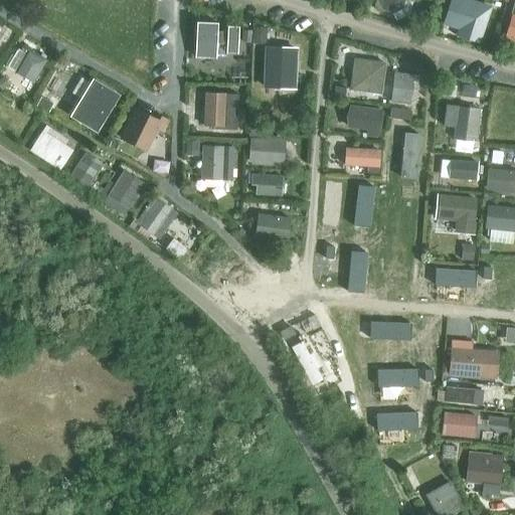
[(376,0),(381,11),(392,14),(402,8),(404,0),(376,0)]
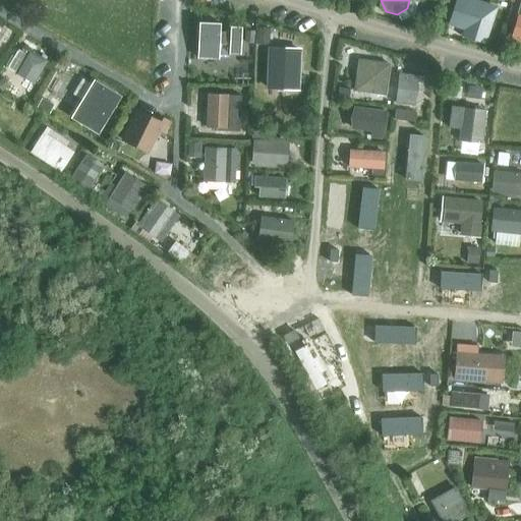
[(455,0),(453,10),(450,21),(466,26),(464,34),(486,40),(495,10),(478,6),(478,1),(473,0),(455,0)]
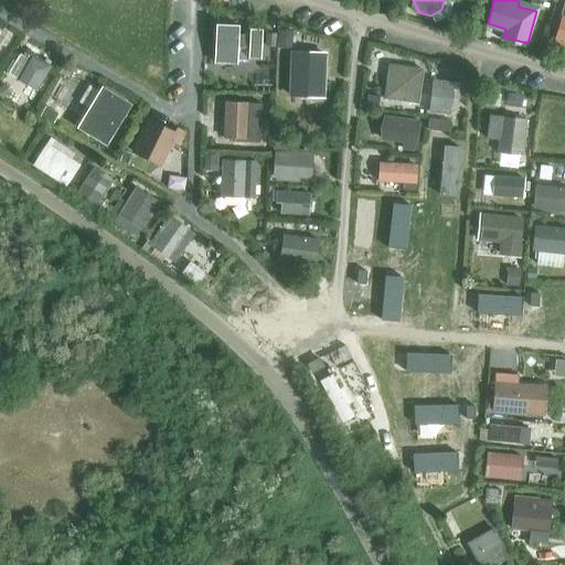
[(564,18),(562,18),(555,42),(564,44),(564,18)]
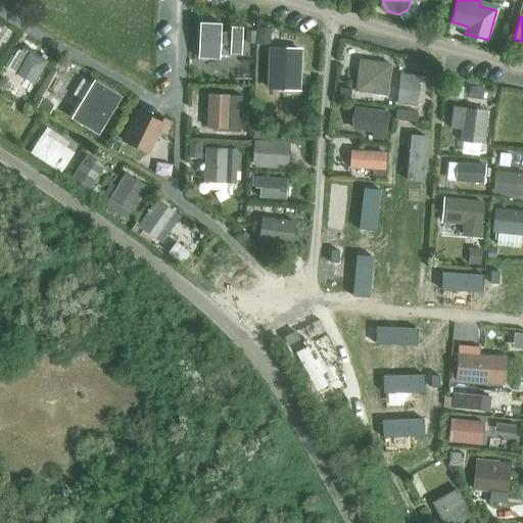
[(222,57),(224,20),(201,19),(199,56),(222,57)]
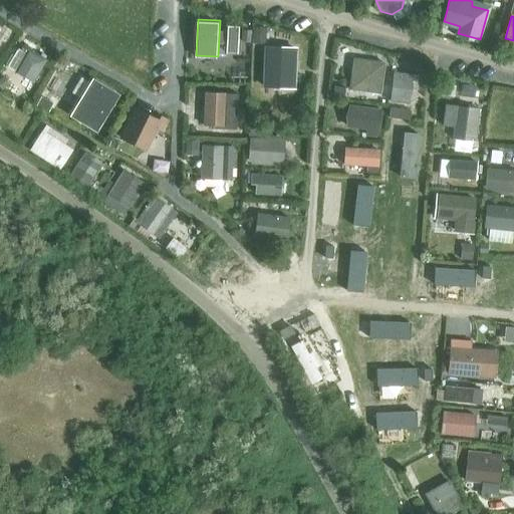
[(239,51),(241,24),(228,24),(227,50),(239,51)]
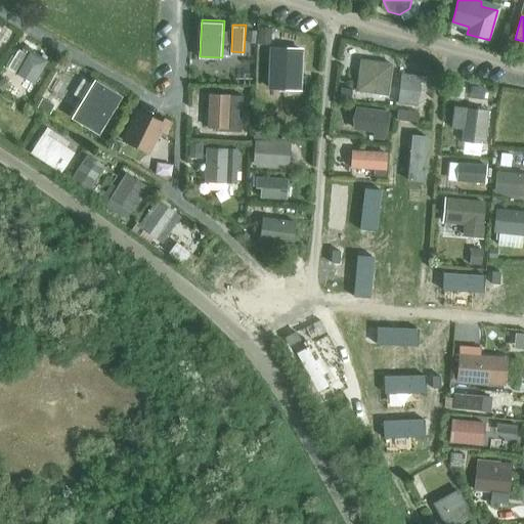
[(259,27),(258,43),(269,44),(270,28),(259,27)]
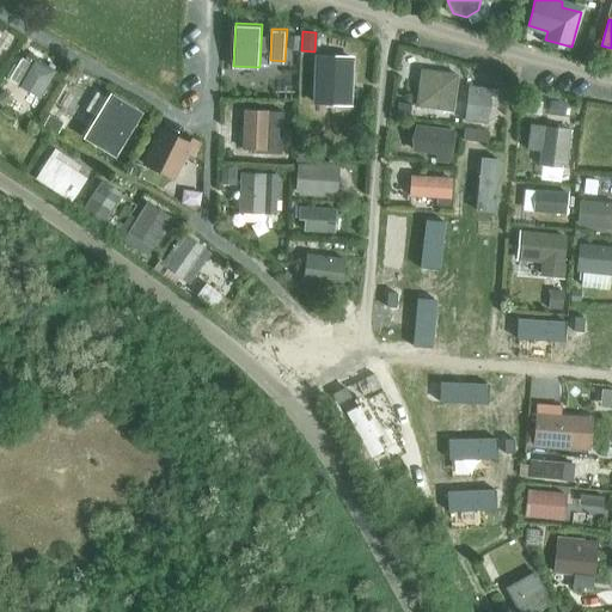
[(22,57),(8,79),(17,86),(38,99),(56,71),(34,57),(31,62),(22,57)]
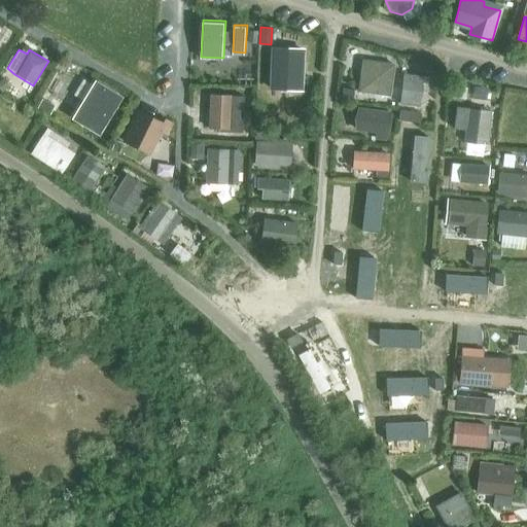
[(273,54),(271,86),(296,86),(297,55),(273,54)]
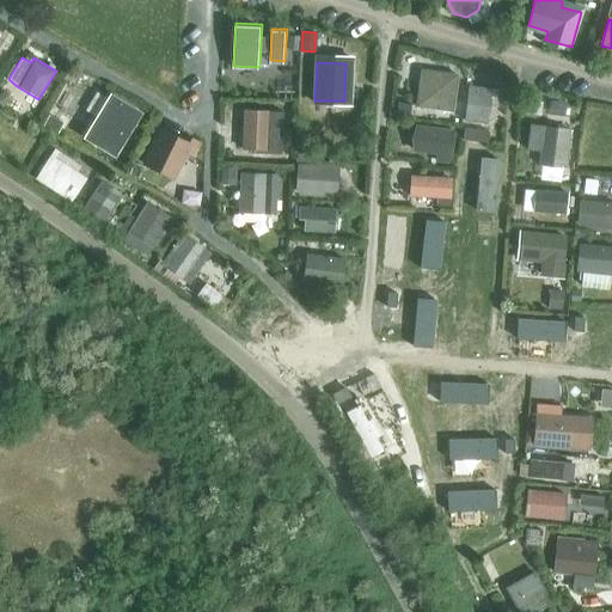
[(424,77),(418,108),(456,115),(460,84),(424,77)]
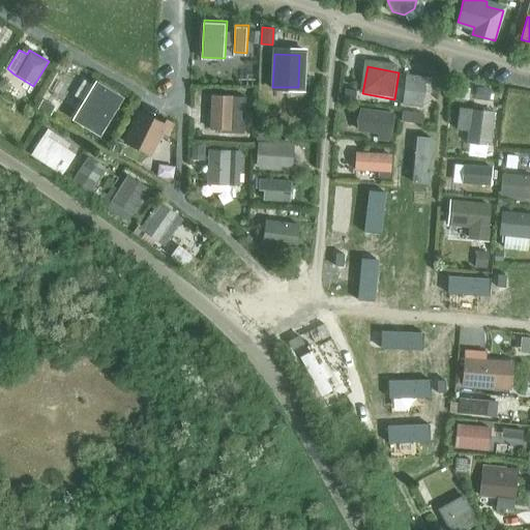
[(406,76),(402,106),(421,108),(423,79),(406,76)]
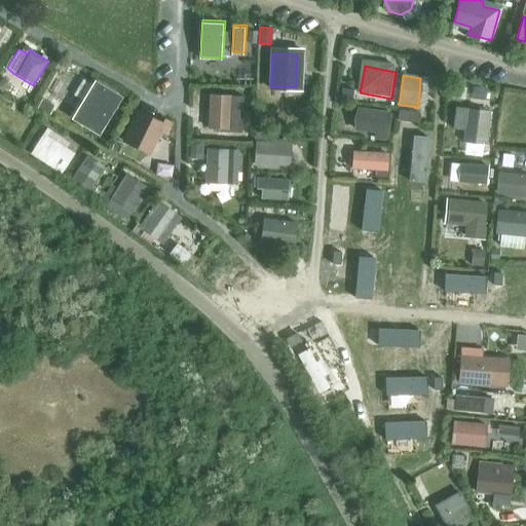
[(3,77),(0,79),(0,85),(3,89),(9,85),(3,77)]
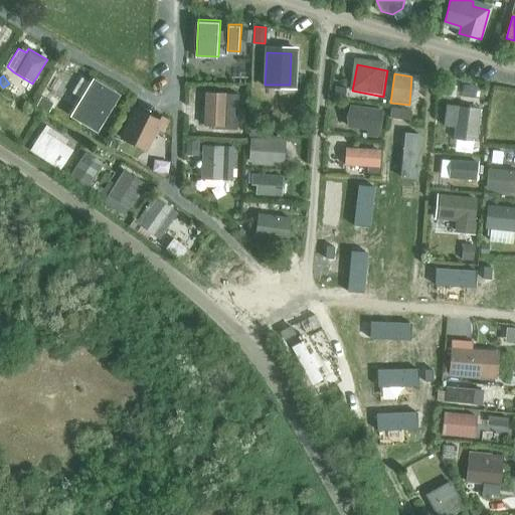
[(95,79),(72,118),(99,133),(121,96),(95,79)]
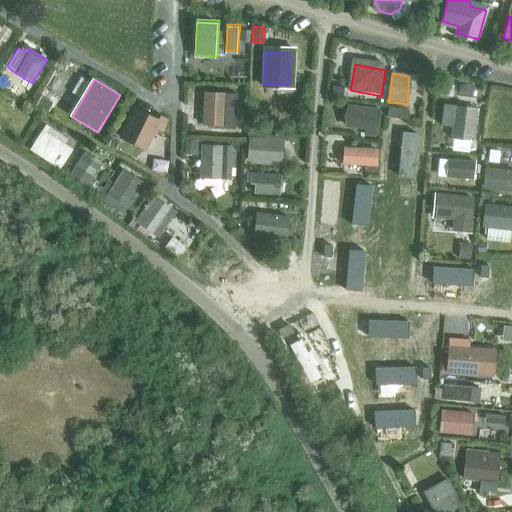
[(443,84),(442,95),(453,96),(454,85),(443,84)]
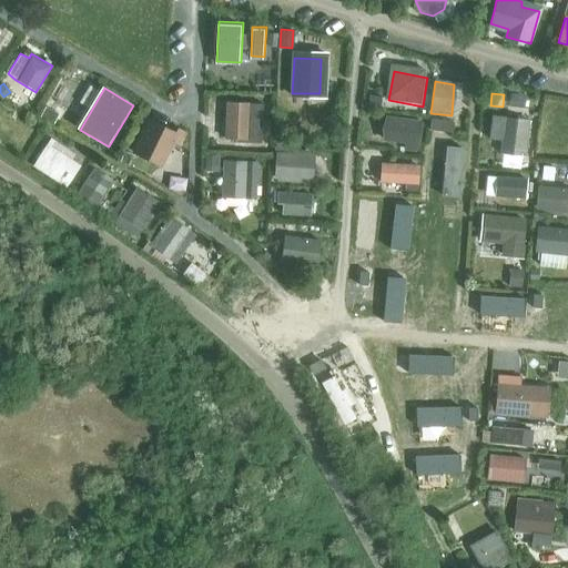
[(369,94),(368,105),(381,107),(382,95),(369,94)]
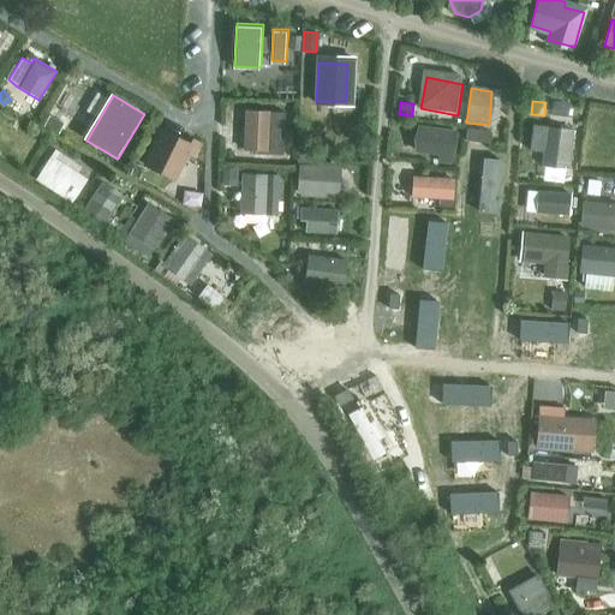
[(244,111),(243,151),(269,153),(284,153),(285,113),(270,113),(244,111)]
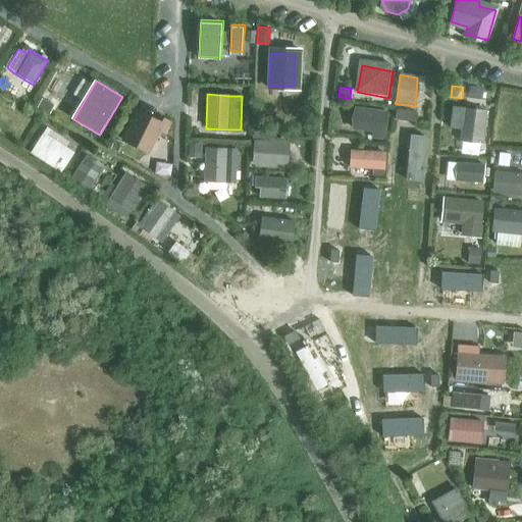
[(42,97),(38,105),(49,112),(53,104),(42,97)]
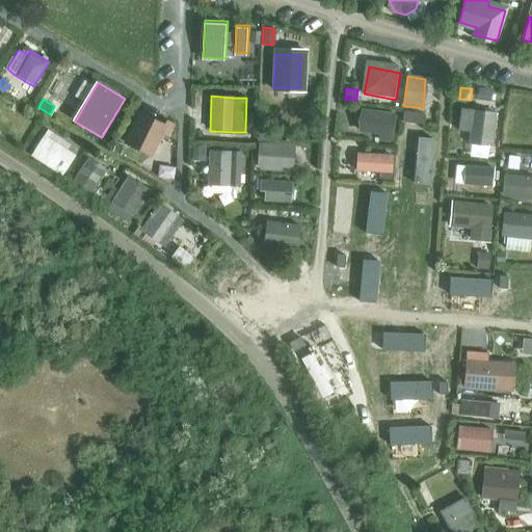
[(361,109),(357,132),(379,134),(378,141),(390,142),(394,113),(361,109)]
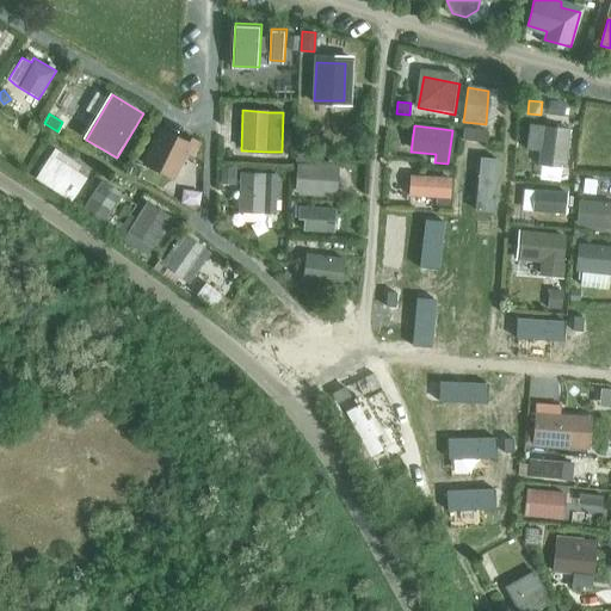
[(530,125),(526,148),(539,150),(567,154),(569,130),(543,127),(530,125)]
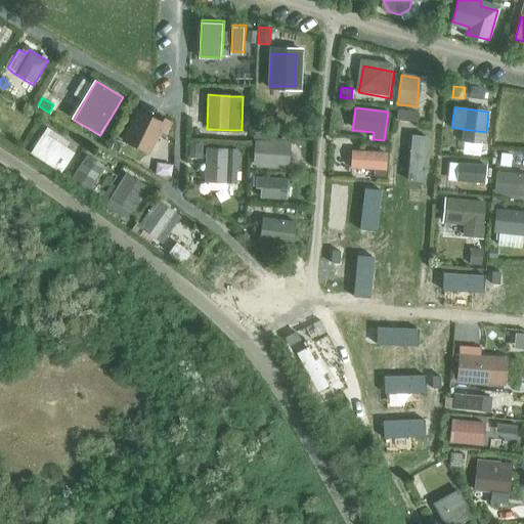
[(398,111),(397,121),(417,123),(418,113),(398,111)]
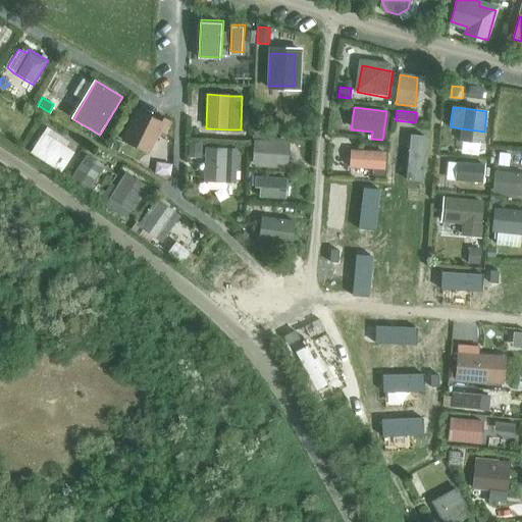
[(138,111),(123,142),(146,152),(158,129),(165,133),(170,123),(158,117),(157,120),(138,111)]
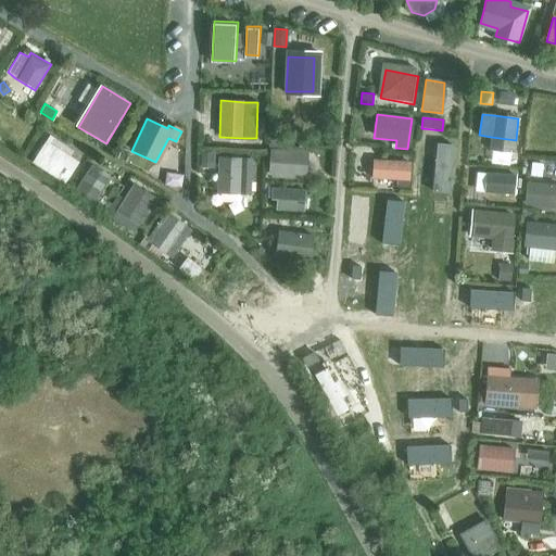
[(49,135),(32,163),(64,185),(78,162),(70,156),(74,151),(49,135)]
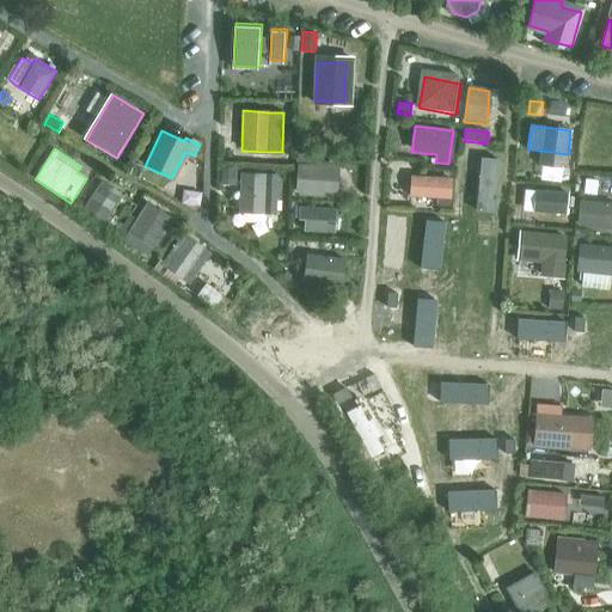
[(295,154),(295,164),(308,164),(308,155),(295,154)]
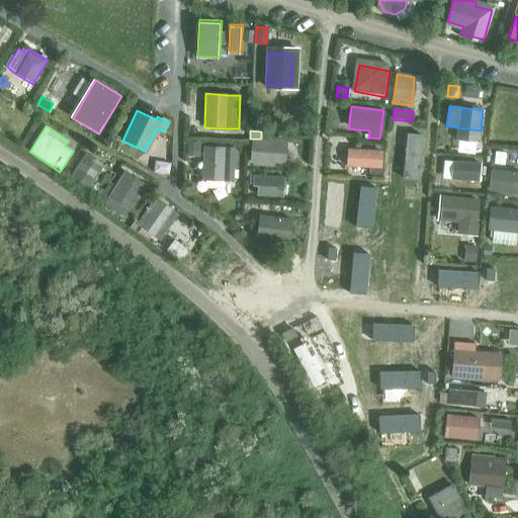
[(254,142),(253,162),(285,164),(287,139),(270,137),(269,143),(254,142)]
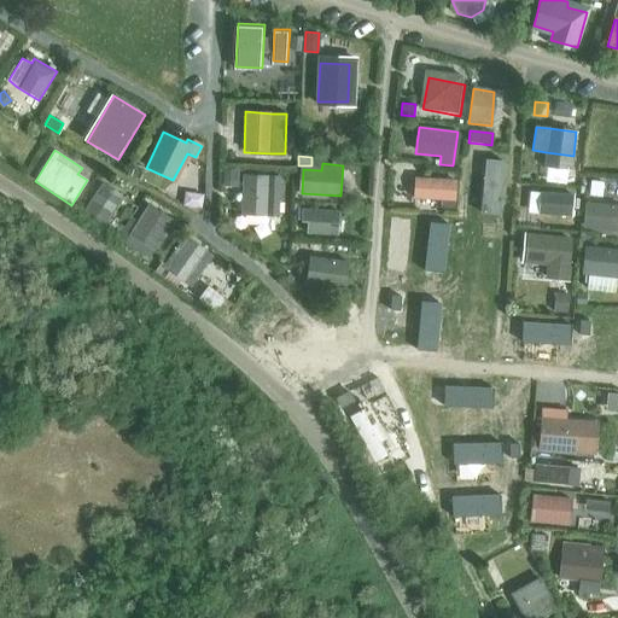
[(223,170),(222,186),(238,187),(239,170),(223,170)]
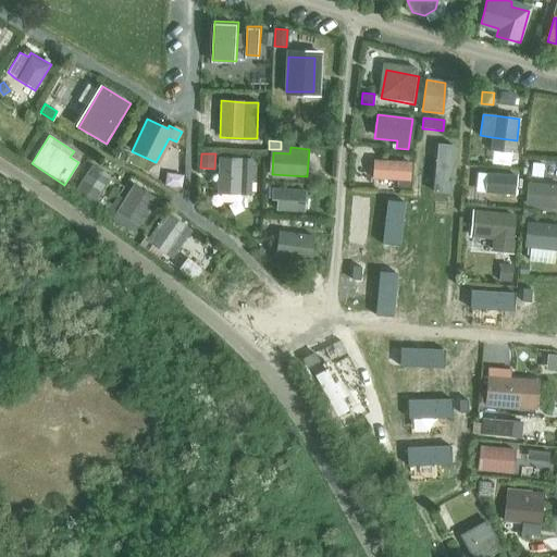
[(219,158),(218,194),(250,195),(252,159),(219,158)]
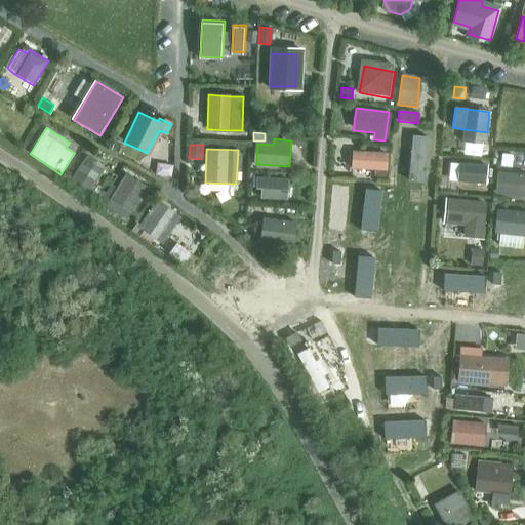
[(352,151),(351,169),(387,171),(388,153),(352,151)]
